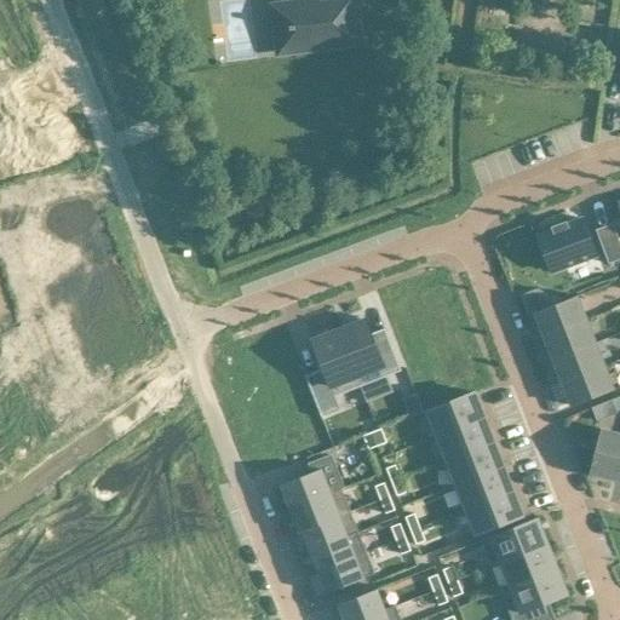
[(359,0),(323,0),(320,0),(319,0),(286,0),(269,3),(275,57),(366,46),(359,0)]
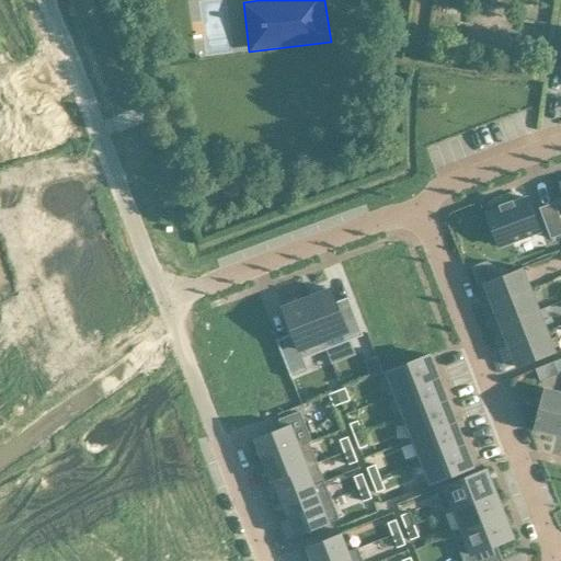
[(541,233),(529,201),(514,206),(514,203),(501,208),(502,210),(488,216),(500,249),(541,233)]
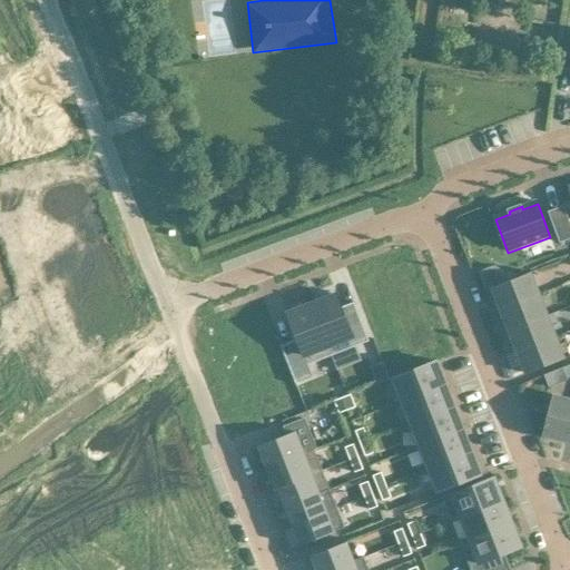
[(569,222),(563,205),(548,212),(560,242),(569,237),(569,222)]
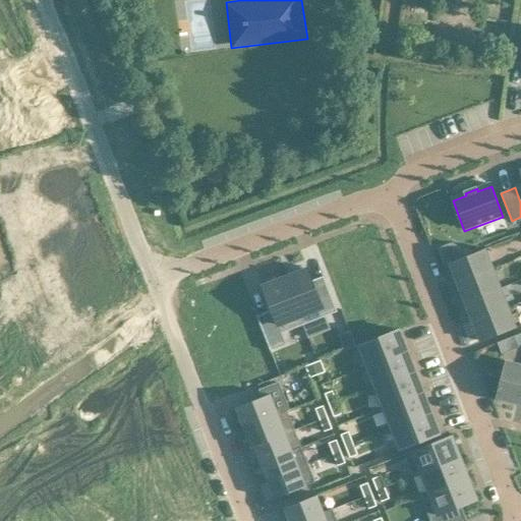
[(463,248),(443,256),(446,264),(450,263),(466,256),(463,248)]
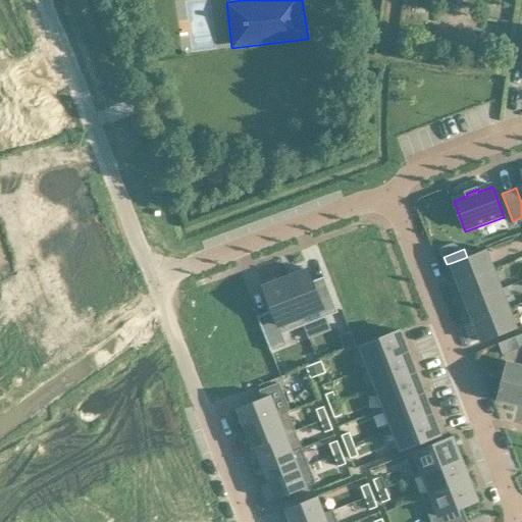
[(467,257),(451,263),(459,282),(493,269),(485,249),(467,257)]
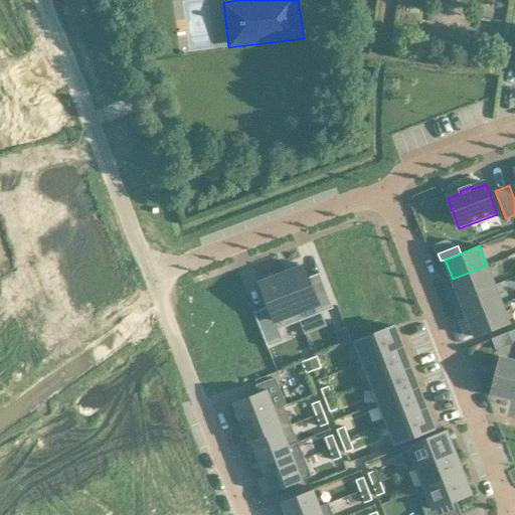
[(292,271),(282,275),(300,321),(322,313),(334,308),(320,273),(309,277),(305,266),(301,267),(299,263),(290,267),(292,271)]
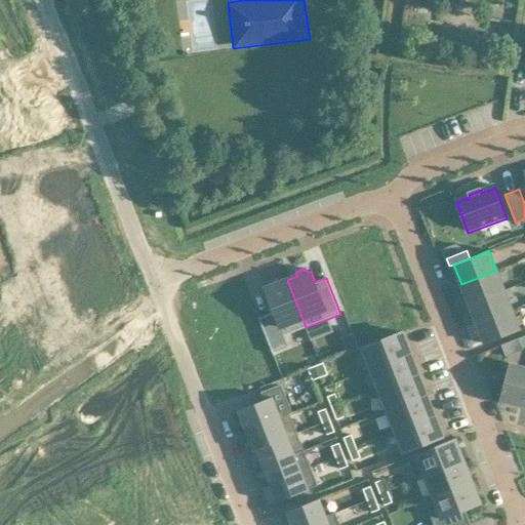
[(496,271),(461,284),(469,304),(505,290),(496,271)]
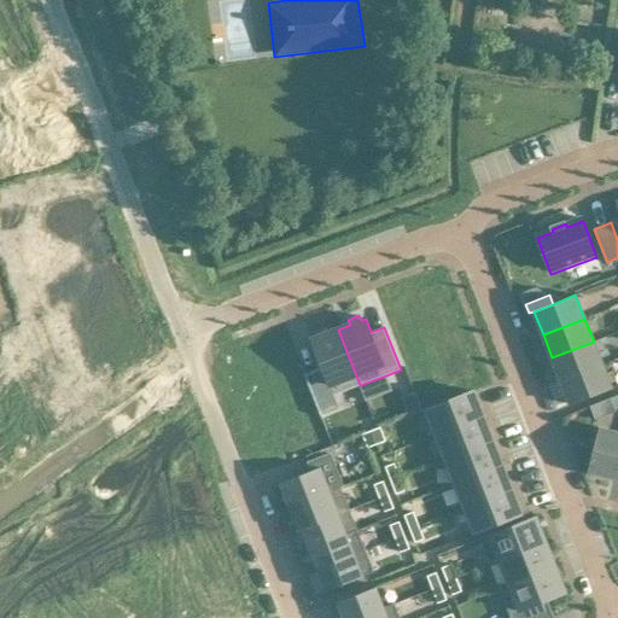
[(322,367),(304,374),(321,417),(340,408),(336,395),(360,385),(338,330),(328,333),(326,328),(316,332),(318,337),(312,339),(322,367)]
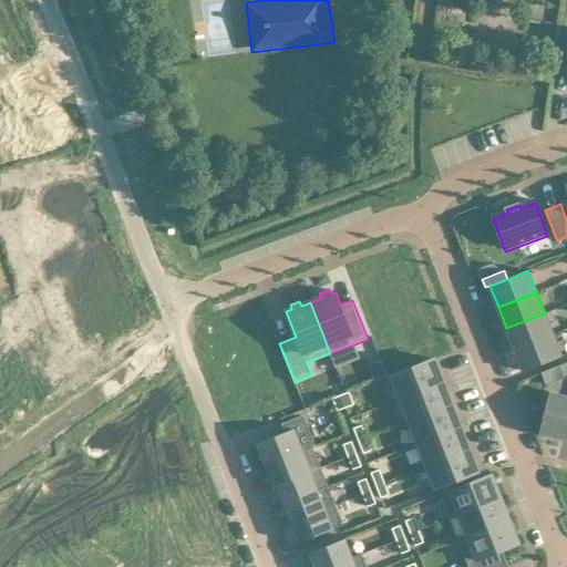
[(545,313),(506,328),(515,349),(553,334),(545,313)]
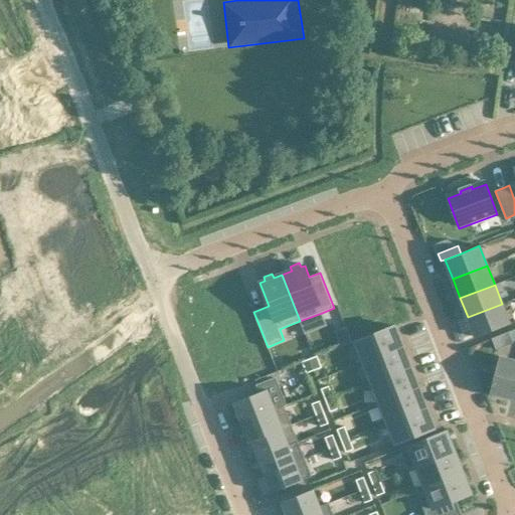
[(502,304),(468,317),(476,337),(510,324),(502,304)]
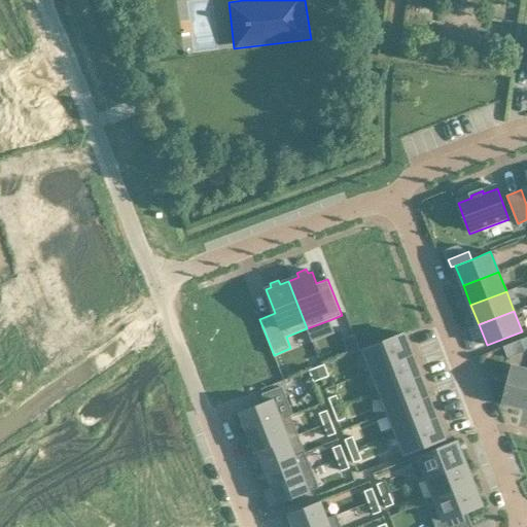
[(364,348),(373,370),(411,355),(402,334),(364,348)]
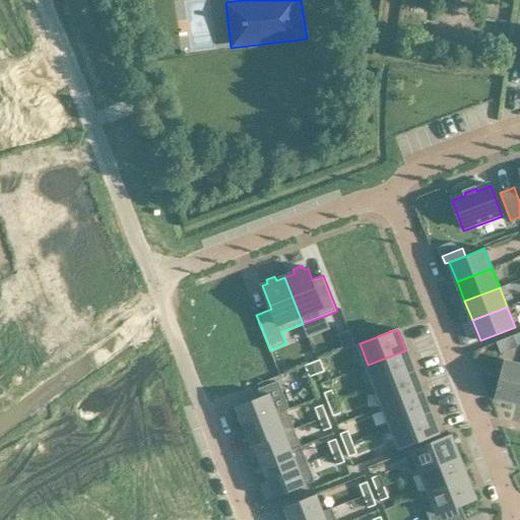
[(355,345),(349,331),(339,335),(344,349),(355,345)]
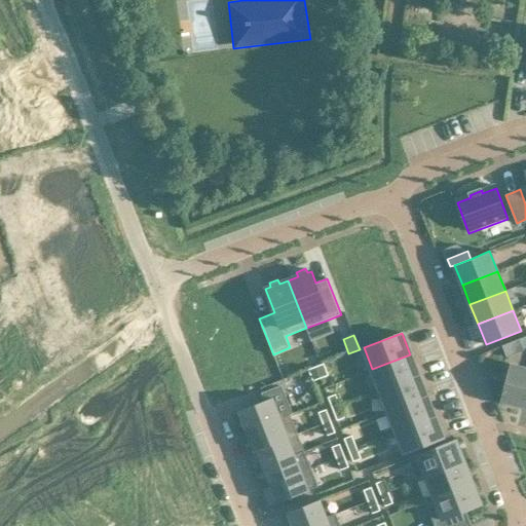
[(372,369),(380,390),(418,375),(410,354),(372,369)]
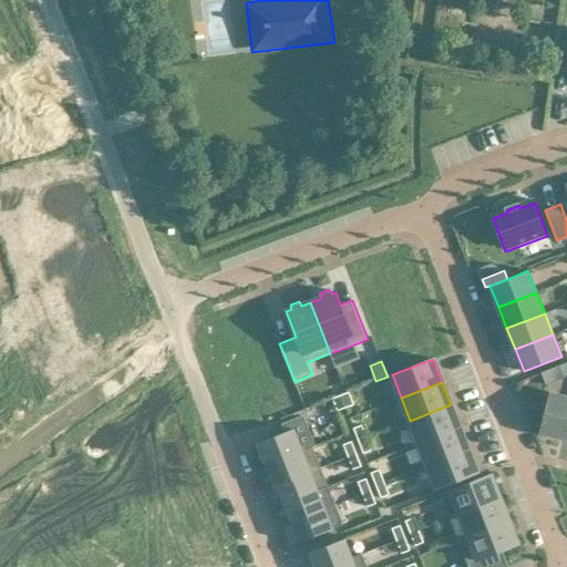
[(353,404),(349,392),(340,395),(346,408),(353,404)]
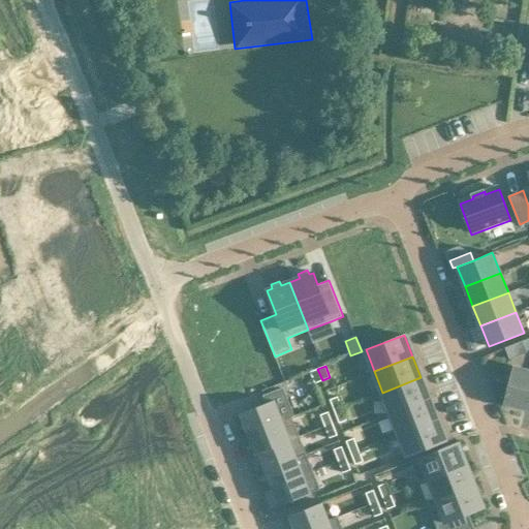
[(504,399),(503,403),(525,408),(528,391),(528,370),(512,367),(508,383),(491,379),(490,383),(495,397),(504,399)]
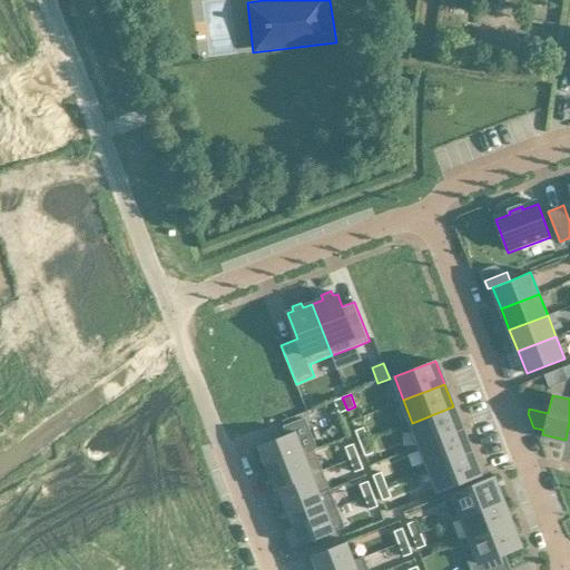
[(347,410),(342,397),(334,401),(338,413),(347,410)]
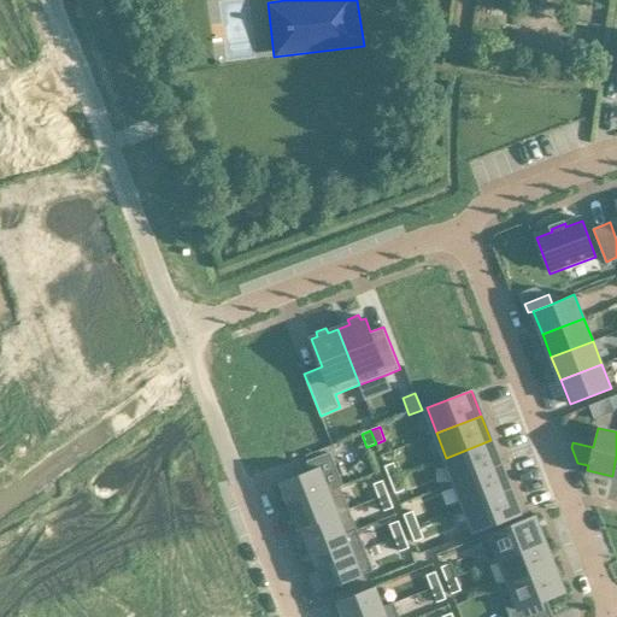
[(446,458),(456,482),(500,464),(491,440),(446,458)]
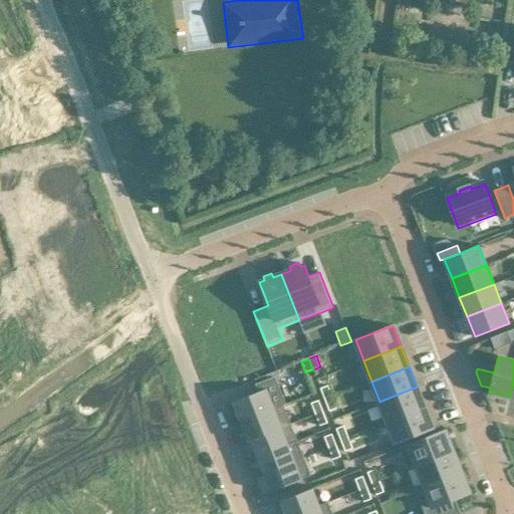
[(328,386),(320,389),(324,400),(332,397),(328,386)]
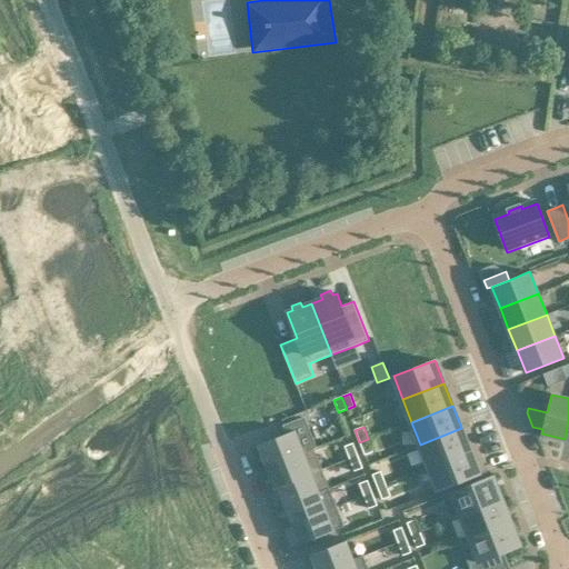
[(420,445),(429,467),(470,450),(461,428),(420,445)]
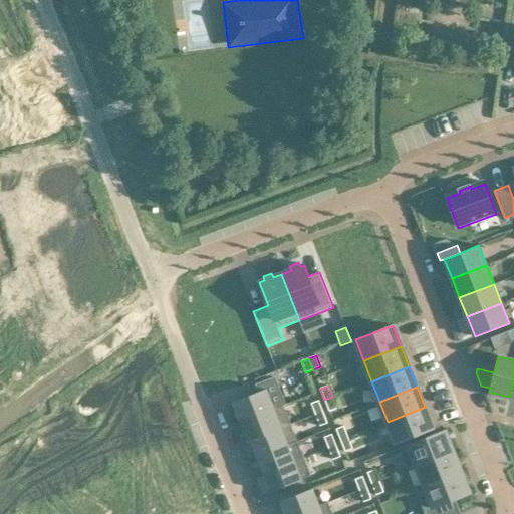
[(266,389),(233,402),(241,422),(274,409),(266,389)]
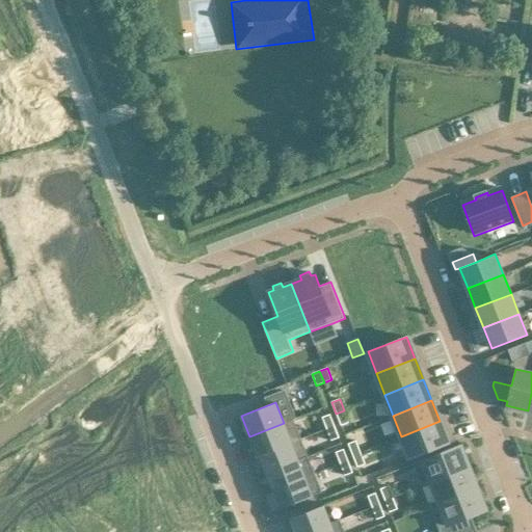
[(348,422),(344,410),(336,414),(341,425),(348,422)]
